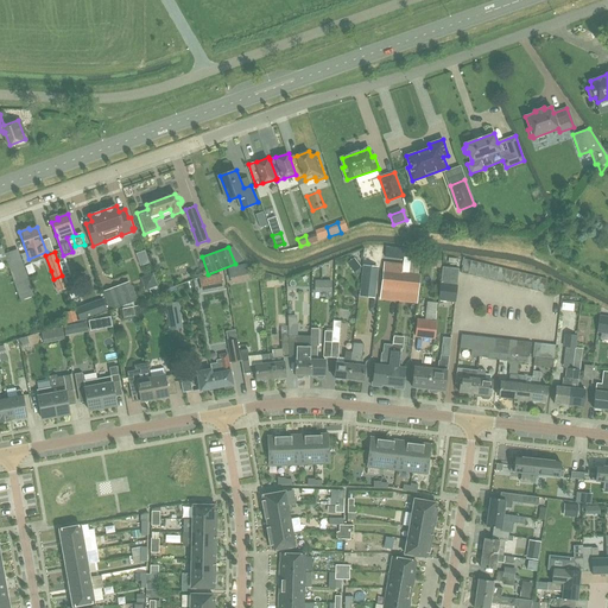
[(57,260),(62,276),(70,273),(64,258),(57,260)]
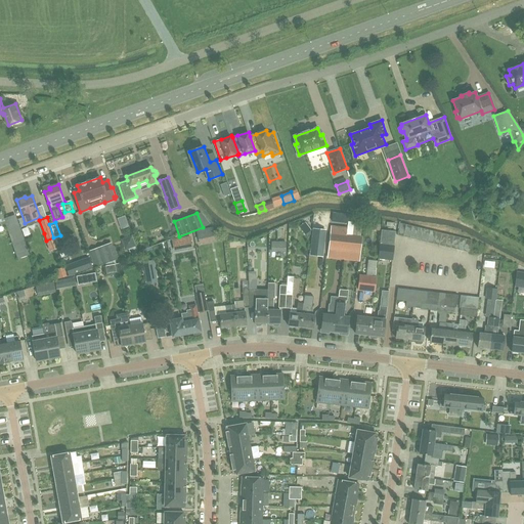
[(360,234),(361,223),(353,223),(352,234),(346,233),(344,251),(352,252),(352,253),(360,253),(362,236),(360,234)]
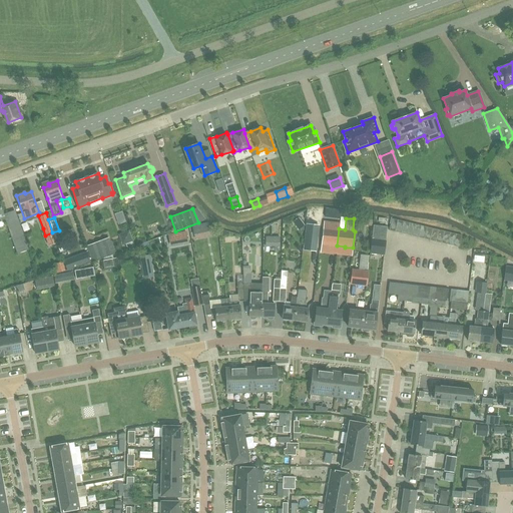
[(462,235),(393,218),(389,230),(459,247),(462,235)]
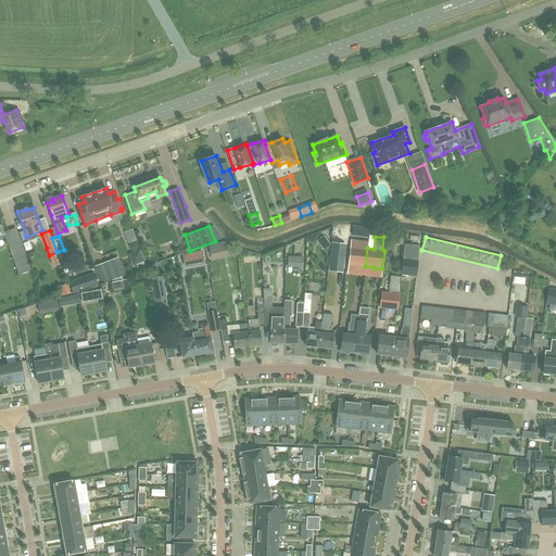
[(358,265),(365,266),(367,248),(368,241),(351,239),(348,266),(357,267),(358,265)]
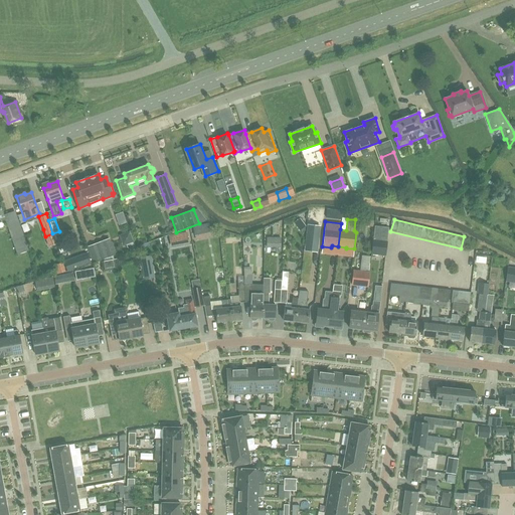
[(316,253),(318,239),(319,226),(308,224),(307,237),(305,252),(316,253)]
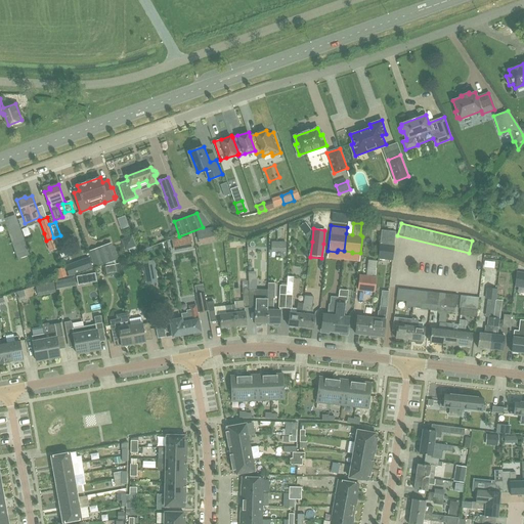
[(205,229),(197,231),(199,246),(207,244),(205,229)]
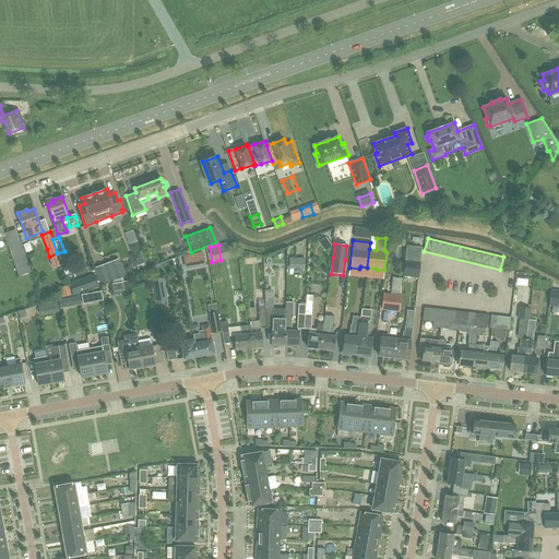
[(423,248),(407,246),(406,262),(420,263),(423,248)]
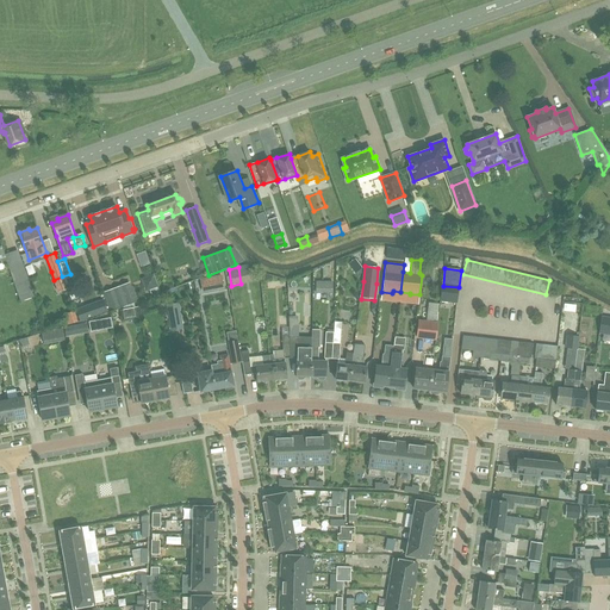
[(110,311),(138,300),(132,286),(131,287),(129,281),(114,287),(103,292),(110,311)]
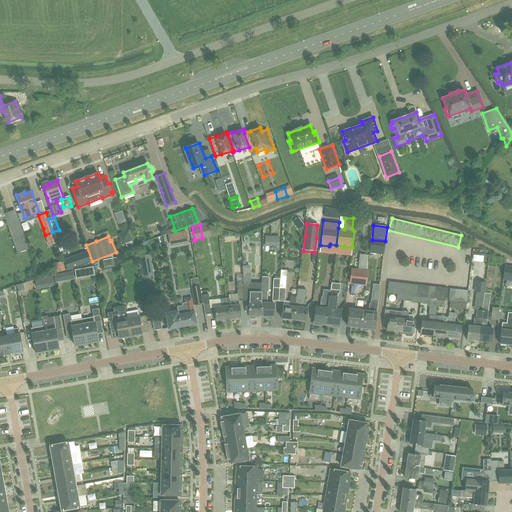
[(385,241),(372,240),(370,255),(384,256),(385,241)]
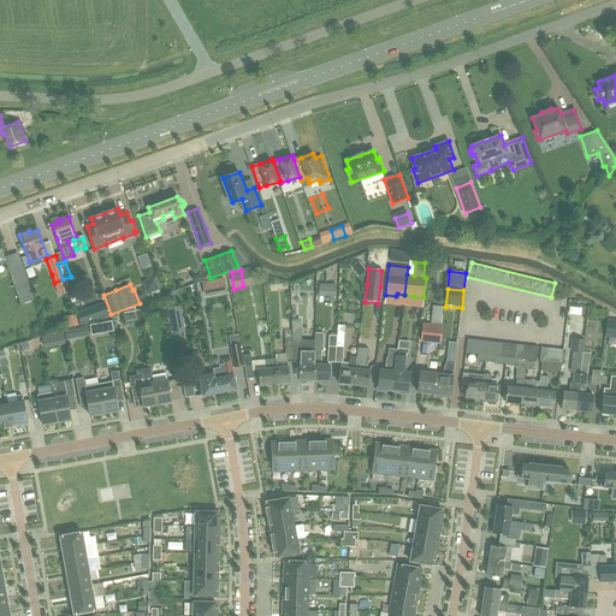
[(108,314),(105,303),(77,313),(81,324),(108,314)]
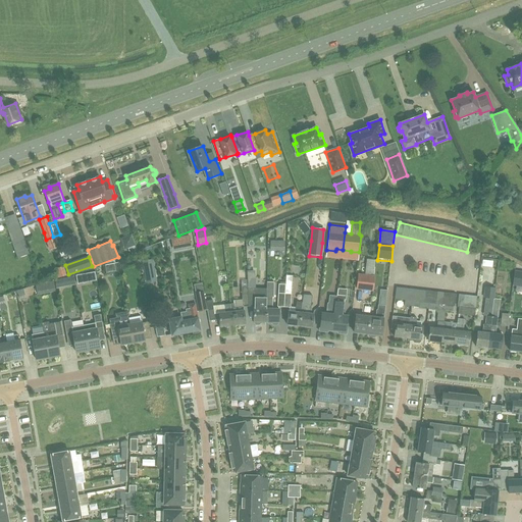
[(119,262),(116,263),(114,259),(105,262),(105,265),(102,265),(104,274),(120,271),(119,262)]
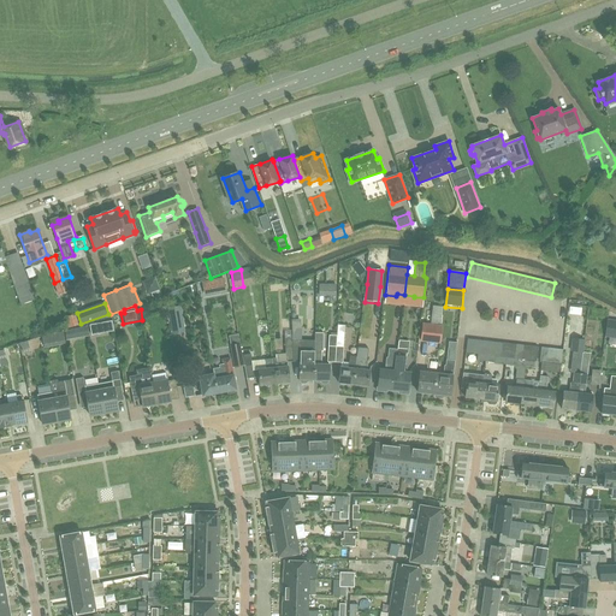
[(443,307),(433,306),(432,323),(440,323),(442,324),(443,307)]
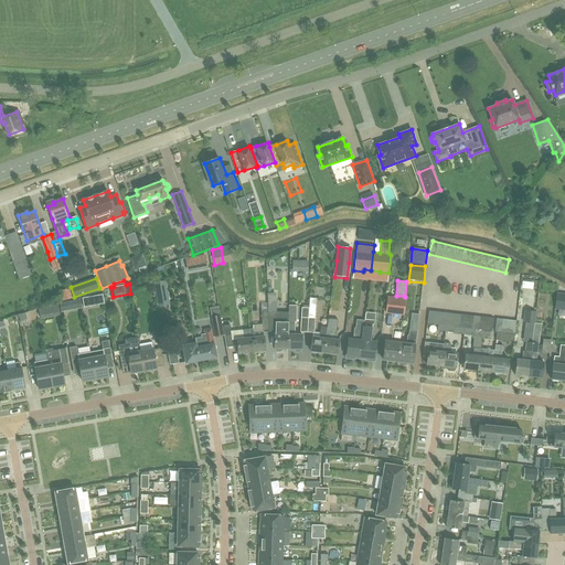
[(168,304),(164,281),(155,283),(158,306),(168,304)]
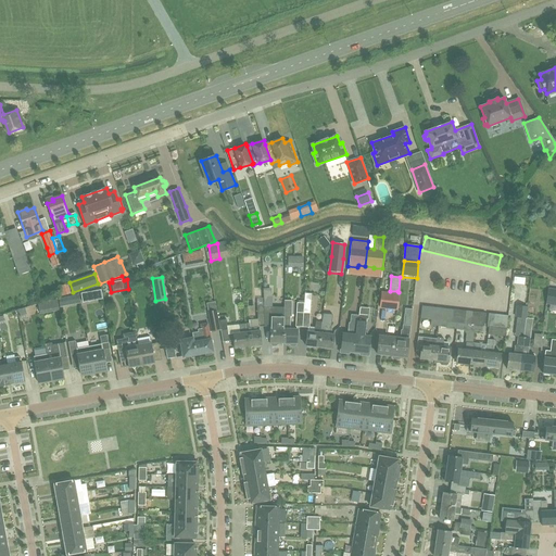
[(68,286),(61,288),(63,294),(71,292),(68,286)]
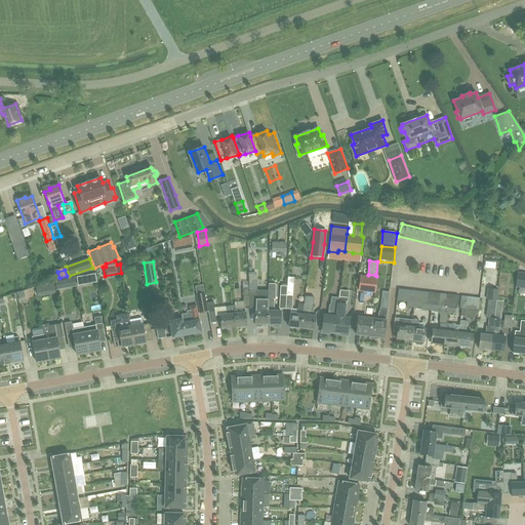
[(524,273),(517,273),(516,280),(524,281),(524,273)]
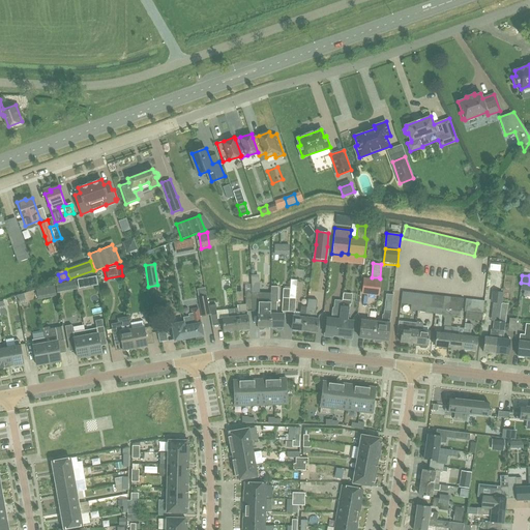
[(379,295),(381,278),(380,278),(379,277),(372,277),(364,276),(362,293),(379,295)]
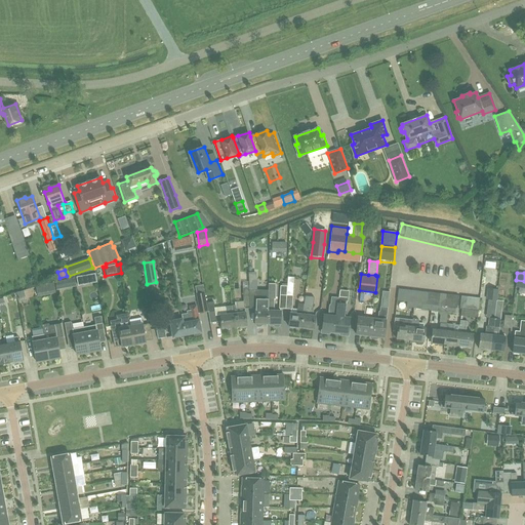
[(56,289),(64,288),(63,280),(55,282),(56,289)]
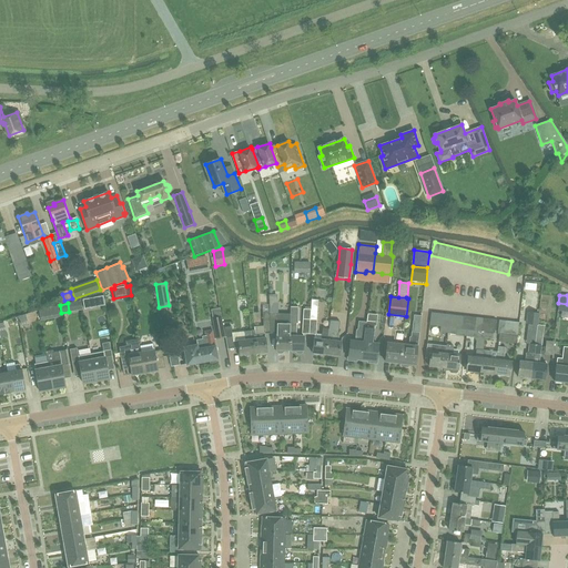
[(59,305),(49,307),(51,318),(61,316),(59,305)]
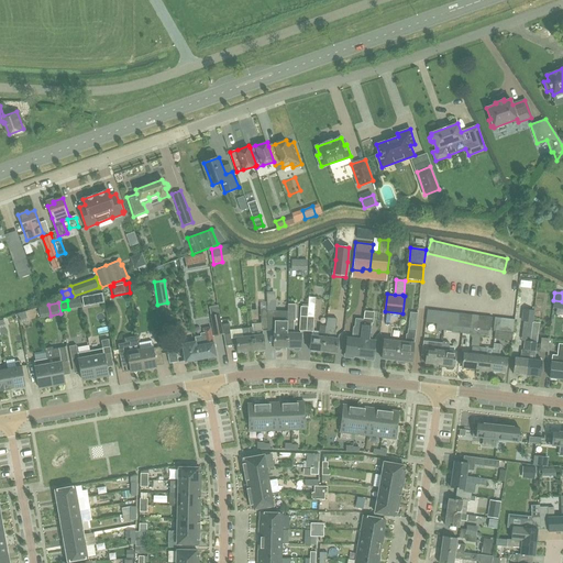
[(287,348),(288,319),(275,319),(274,306),(267,306),(267,308),(268,328),(268,330),(275,330),(274,346),(275,346),(275,349),(276,350),(279,351),(282,349),(282,348),(287,348)]
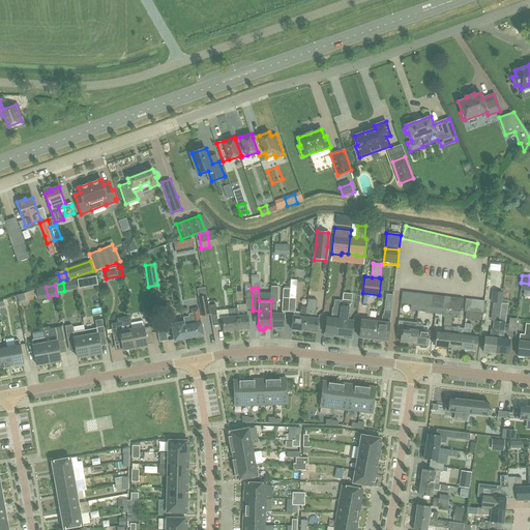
[(502,303),(503,292),(492,291),(491,302),(502,303)]
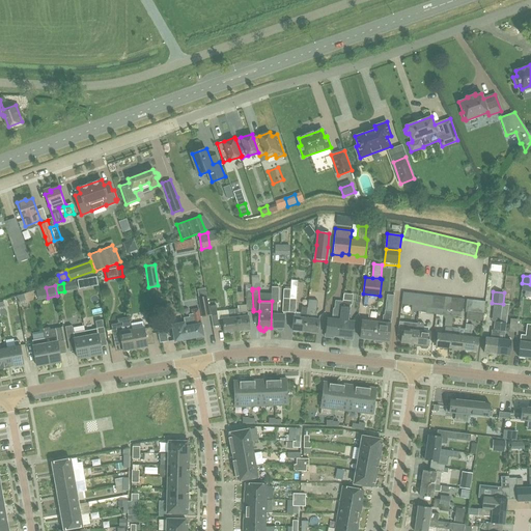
[(202,317),(211,315),(206,296),(198,298),(202,317)]
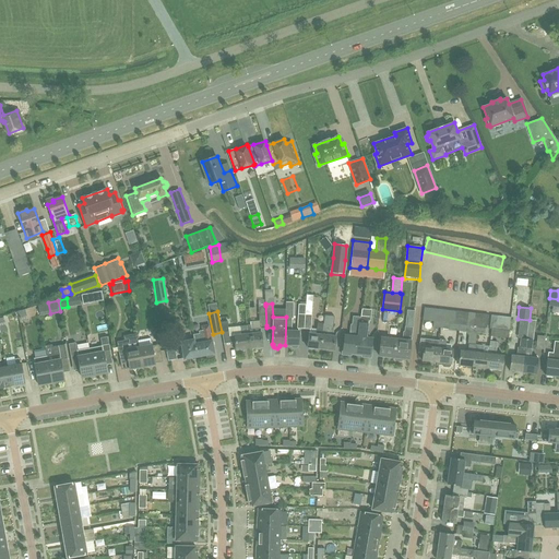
[(334,316),(324,314),(323,323),(324,323),(321,348),(334,351),(336,336),(332,335),(334,316)]
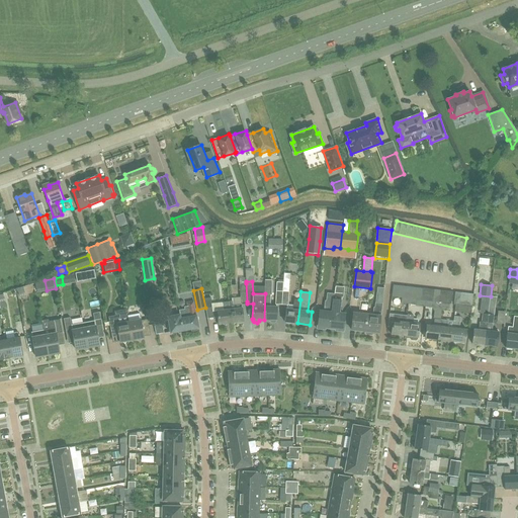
[(334,299),(335,293),(327,292),(325,312),(320,311),(319,321),(318,321),(317,328),(325,329),(326,327),(331,328),(332,313),(333,308),(334,299)]
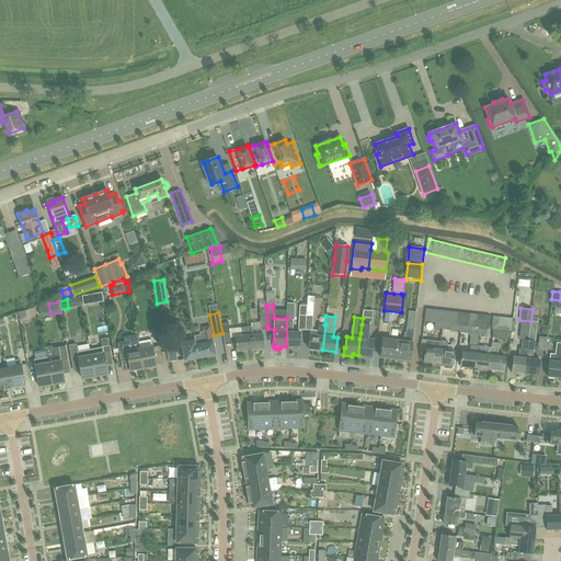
[(359,339),(358,355),(364,355),(364,358),(373,359),(374,351),(373,351),(374,340),(367,340),(369,318),(363,317),(363,318),(362,324),(361,333),(359,339)]
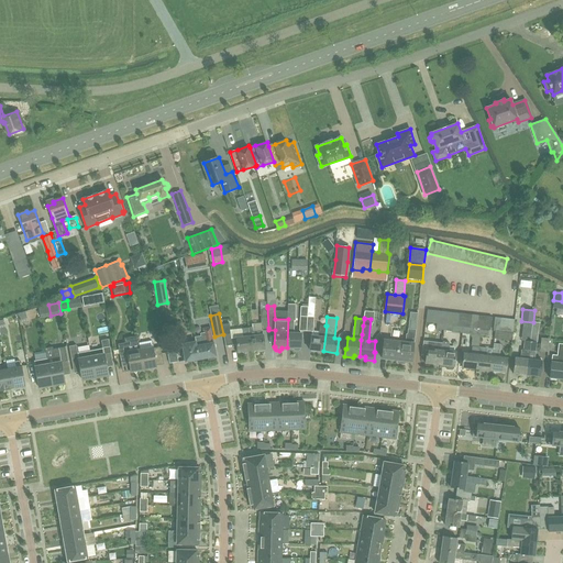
[(287,348),(294,348),(294,350),(295,351),(299,351),(300,350),(300,348),(301,348),(301,332),(294,332),(295,319),(288,319),(287,348)]
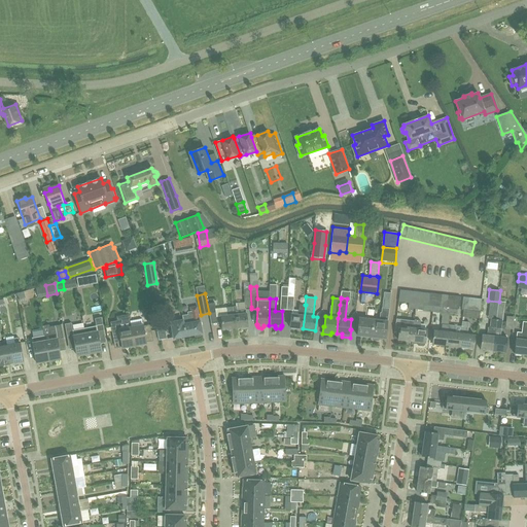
[(296,328),(303,328),(306,305),(305,305),(300,304),(299,314),(291,314),(290,327),(291,328),(295,329),(296,328)]
